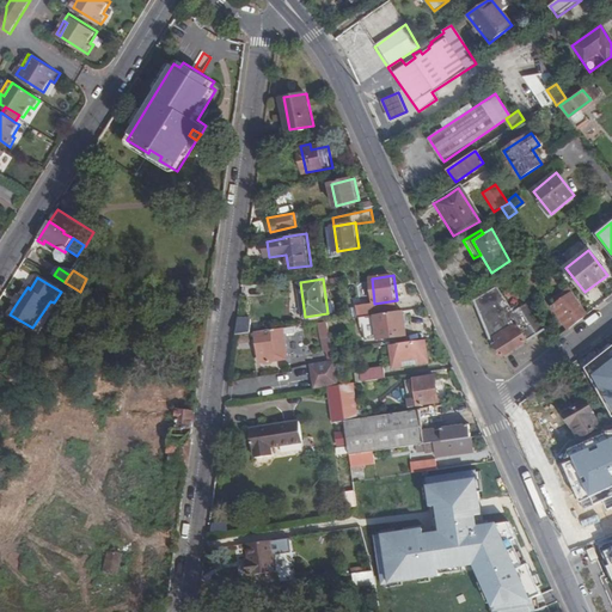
[(493,280),(487,283),(506,316),(512,312),(510,308),(493,280)]
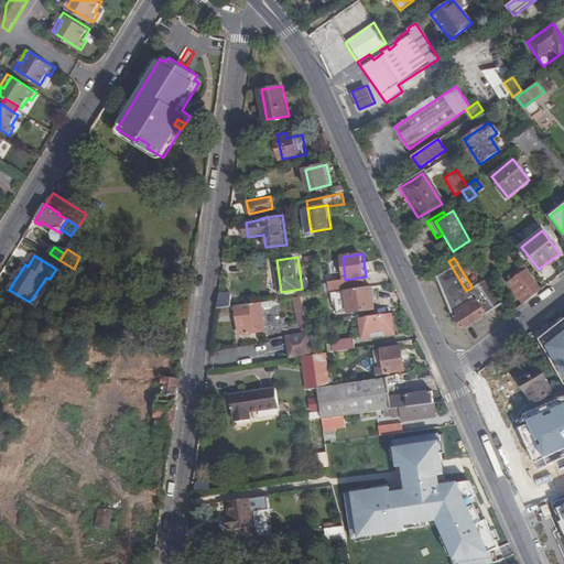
[(463,329),(502,304),(486,279),(479,282),(478,280),(470,284),(472,288),(466,291),(448,261),(434,269),(436,274),(453,314),(463,329)]
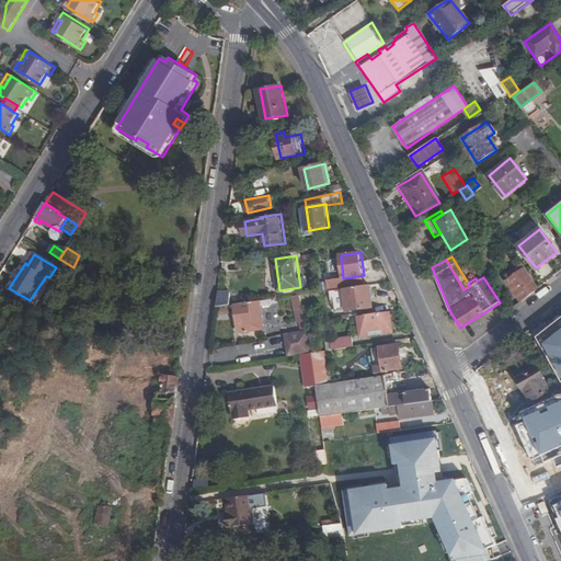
[(505,283),(521,302),(538,288),(525,268),(505,283)]
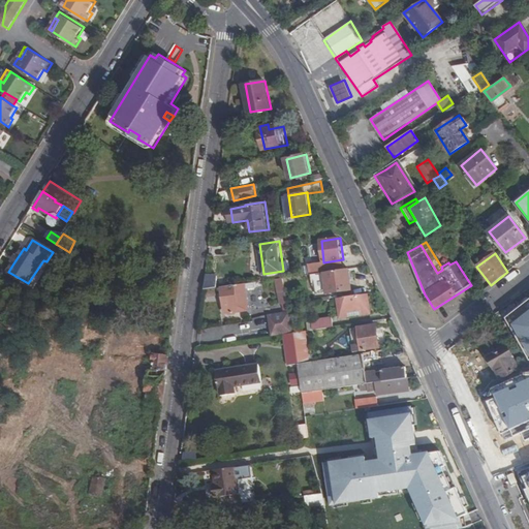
[(350,269),(325,272),(329,293),(353,290),(350,269)]
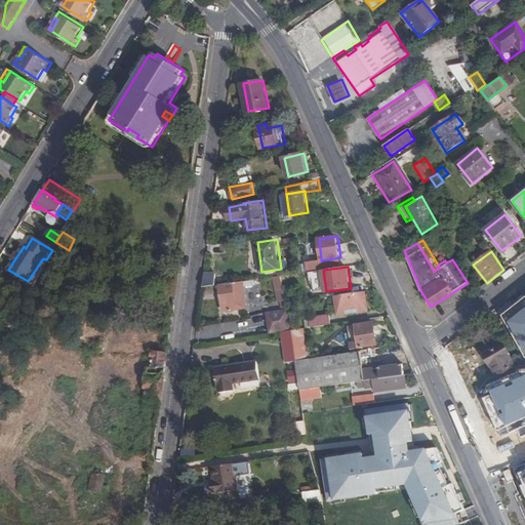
[(205,276),(204,287),(216,286),(216,274),(205,276)]
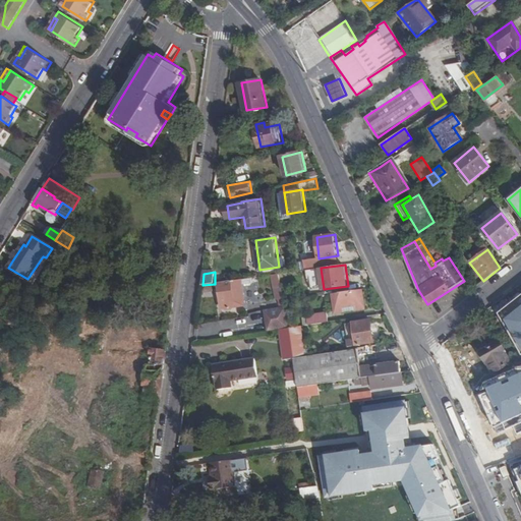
[(289,328),(281,274),(274,275),(277,299),(280,299),(281,307),(265,310),(268,331),(279,330),(289,328)]
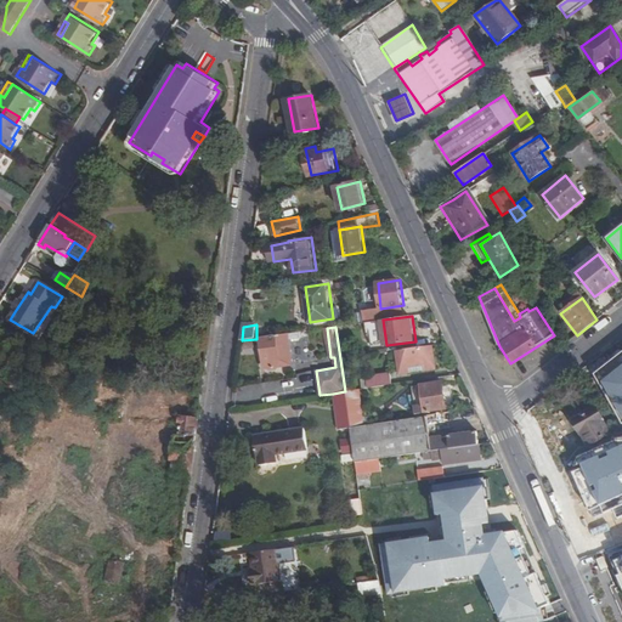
[(289,334),(263,338),(266,360),(267,360),(269,368),(272,368),(273,371),(280,369),(282,366),(294,365),(290,338),(293,338),(293,339),(303,338),(303,332),(289,334)]
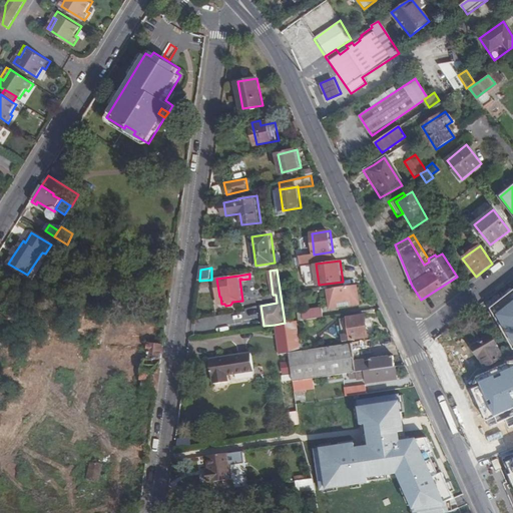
[(359,285),(329,289),(332,308),(340,307),(340,303),(352,301),(353,305),(361,304),(359,285)]
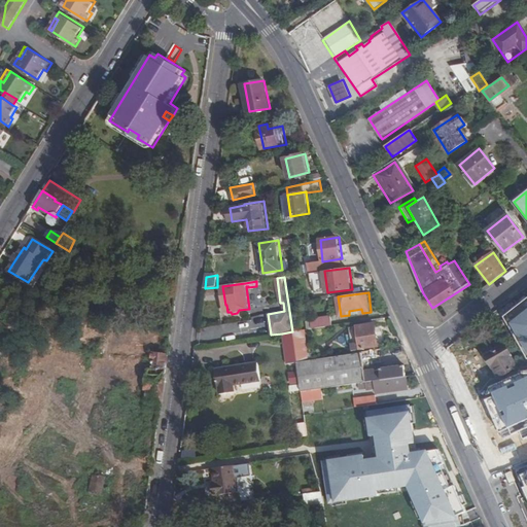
[(47,301),(29,293),(26,301),(44,307),(46,303),(47,301)]
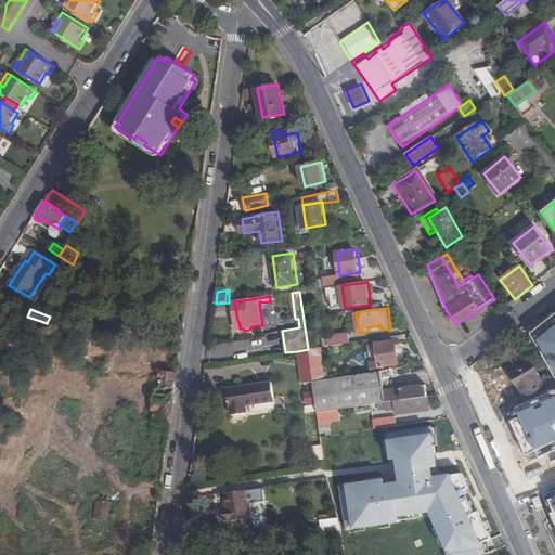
[(331,336),(332,346),(355,341),(352,333),(331,336)]
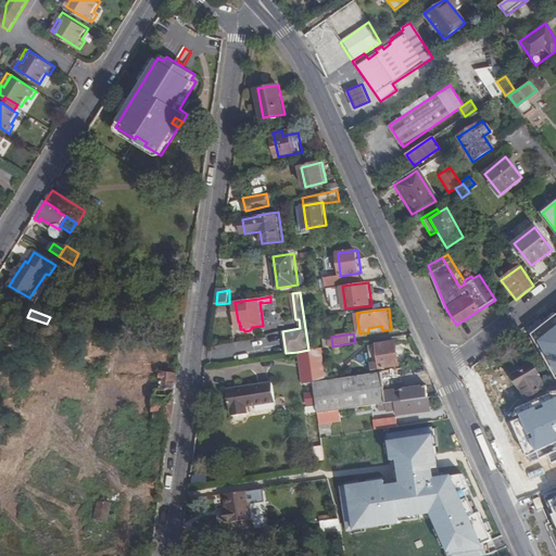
[(555,338),(544,348),(555,363),(555,338)]
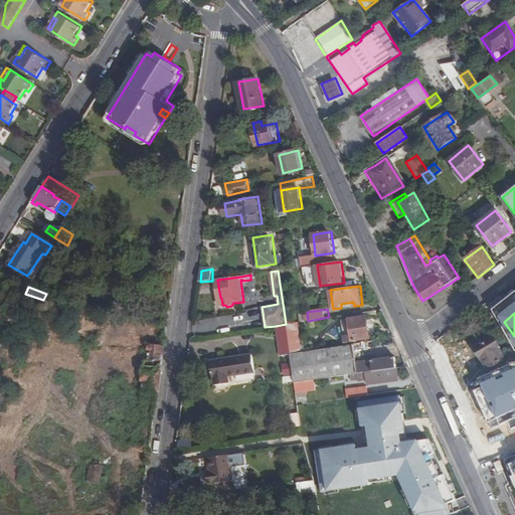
[(374,315),(347,319),(350,341),(380,336),(374,315)]
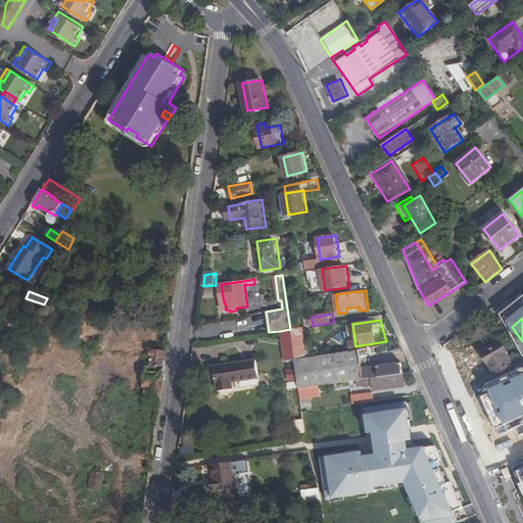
[(307,326),(290,329),(295,359),(312,355),(312,354),(311,350),(307,326)]
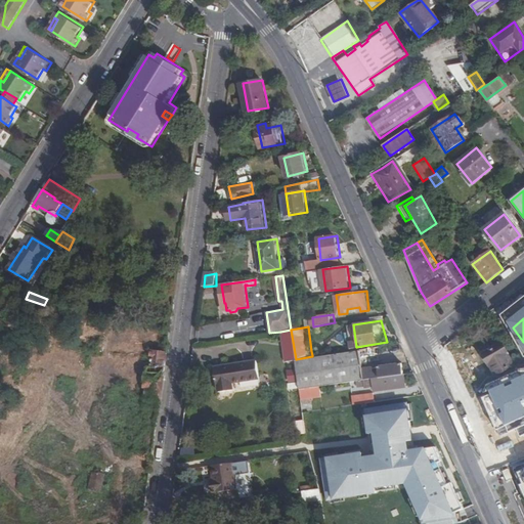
[(291,330),(280,332),(286,362),(296,360),(296,359),(291,330)]
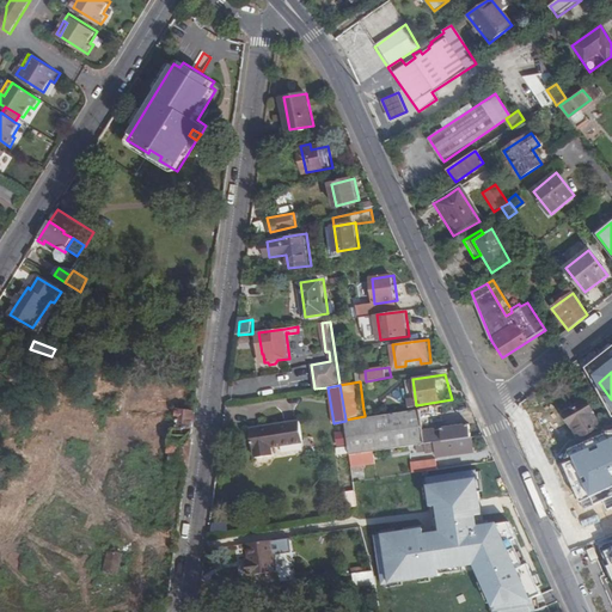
[(582,442),(609,428),(593,401),(567,415),(582,442)]
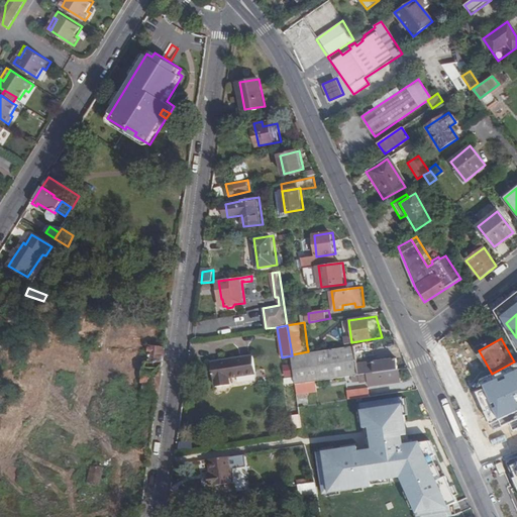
[(143,400),(159,402),(166,347),(150,345),(149,352),(147,362),(146,363),(143,382),(145,383),(144,391),(145,392),(143,400)]
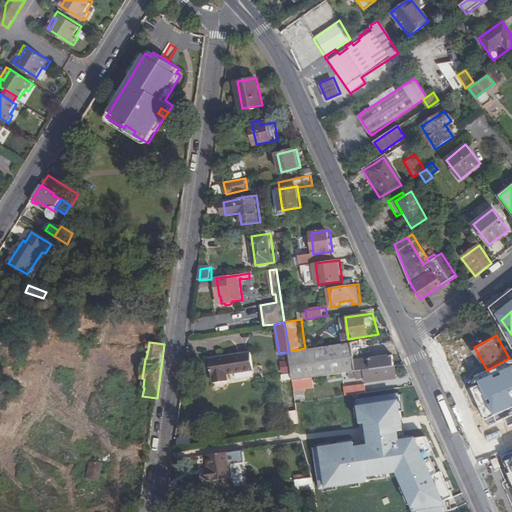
[(289,352),(293,381),(313,378),(355,372),(353,361),(351,342),(305,348),(289,351),(289,352)]
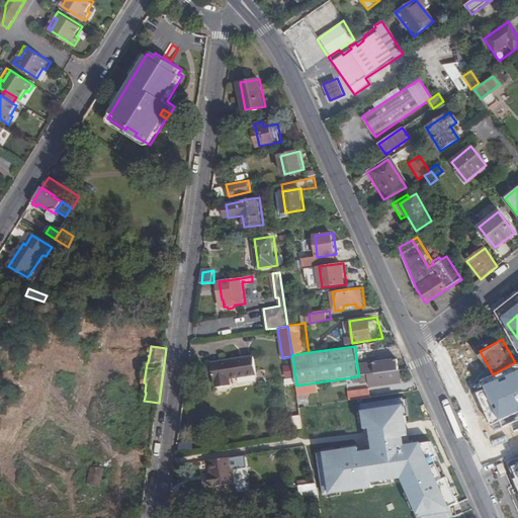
[(255,356),(212,362),(216,380),(217,379),(218,387),(232,384),(231,377),(257,373),(255,356)]
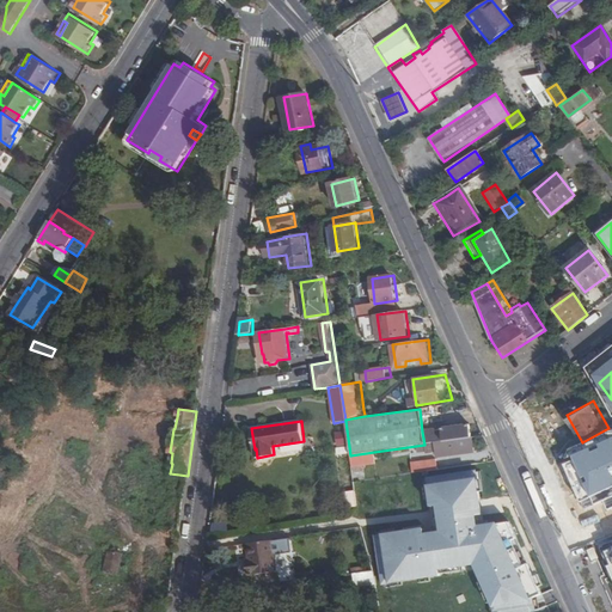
[(422,432),(424,445),(438,442),(473,438),(472,424),(422,432)]
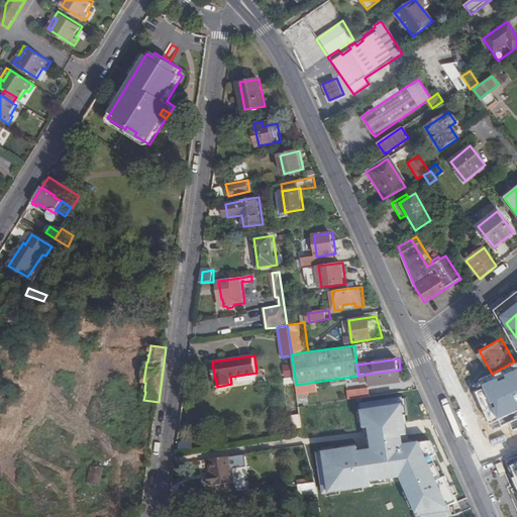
[(402,381),(400,370),(370,374),(371,386),(402,381)]
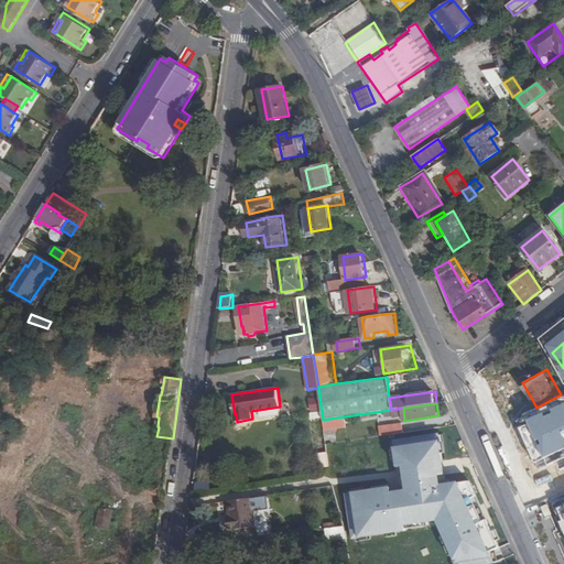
[(345,416),(323,420),(325,430),(347,427),(345,416)]
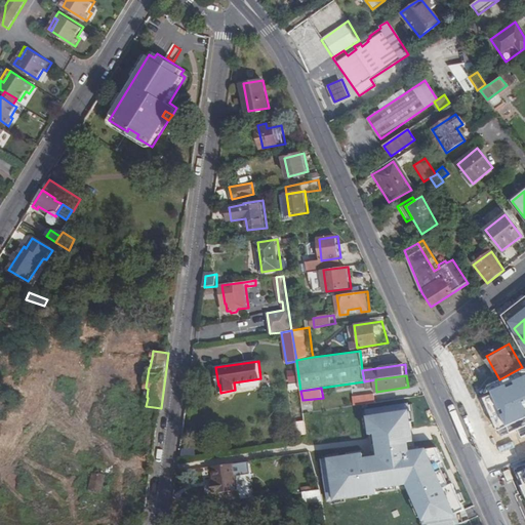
[(503,428),(524,418),(520,408),(499,417),(503,428)]
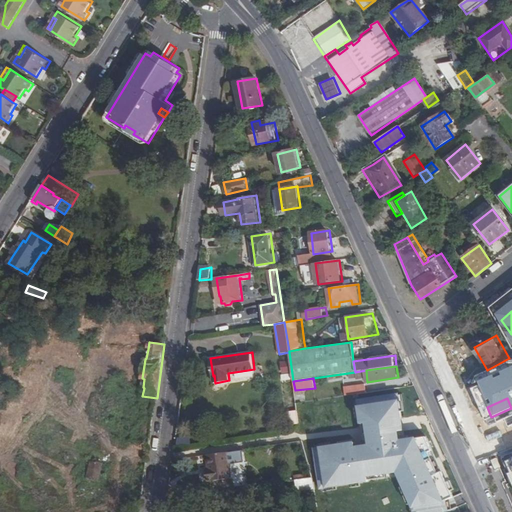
[(298,409),(288,411),(290,424),(300,422),(298,411),(298,409)]
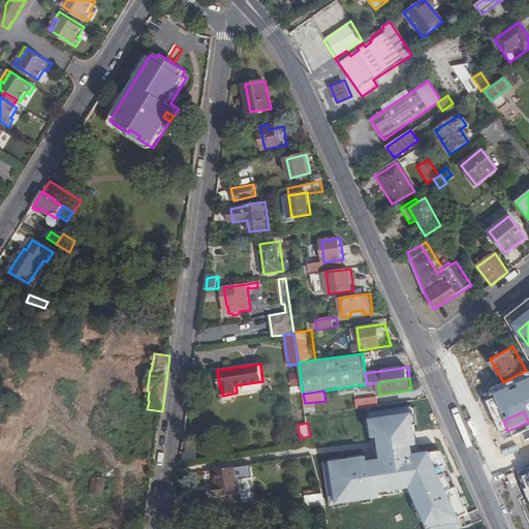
[(424,467),(422,450),(399,454),(401,470),(424,467)]
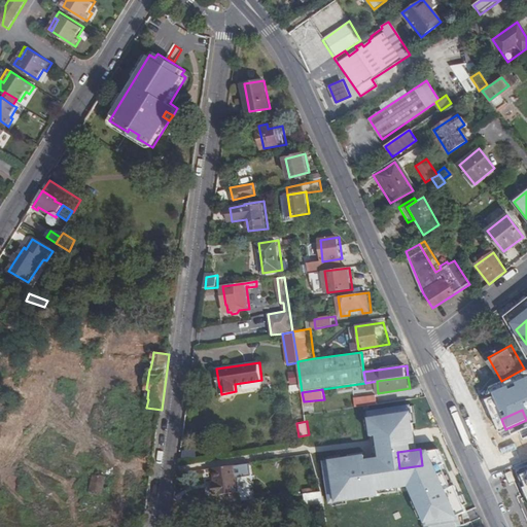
[(342,478),(342,489),(378,489),(378,458),(320,459),(320,478),(342,478)]
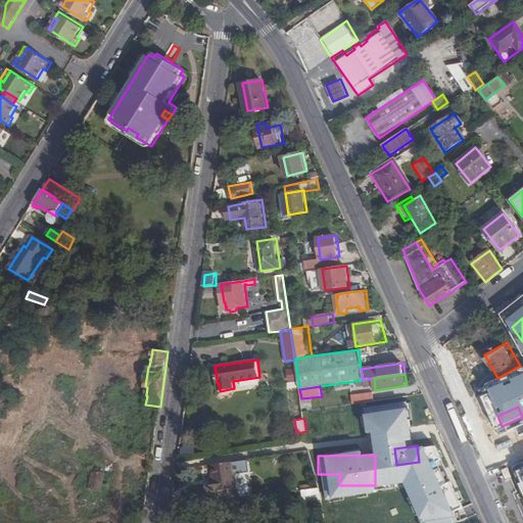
[(239,486),(235,461),(214,464),(216,476),(212,477),(215,490),(239,486)]
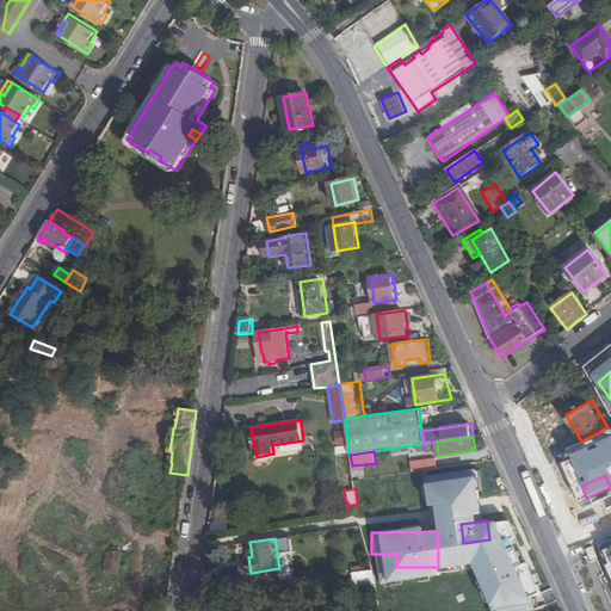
[(123,554),(109,550),(103,569),(118,574),(123,554)]
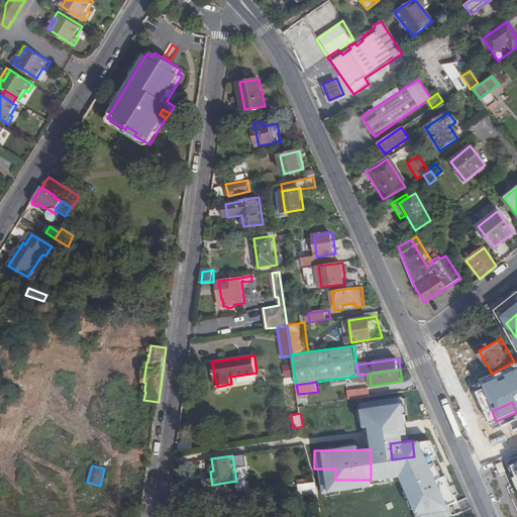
[(443,481),(423,484),(427,510),(446,507),(443,481)]
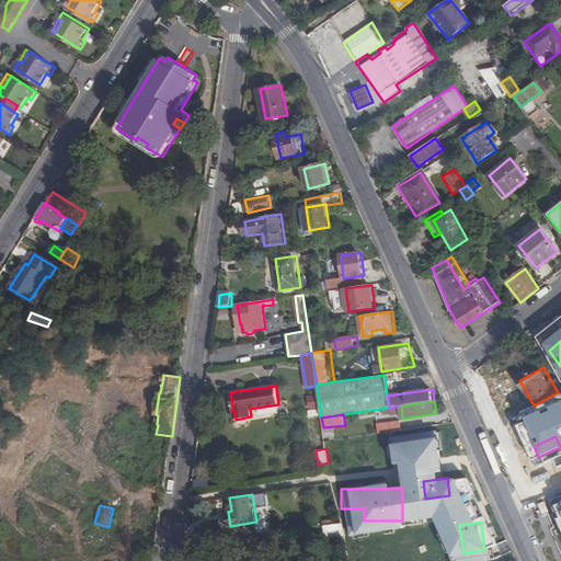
[(343,523),(325,526),(327,537),(345,535),(345,533),(344,529),(343,523)]
